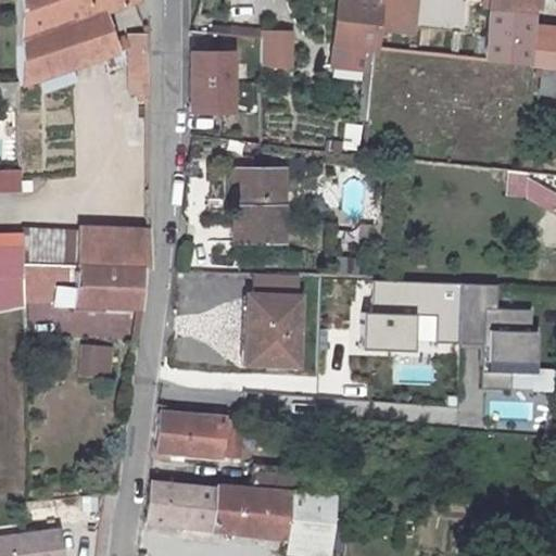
[(100,50),(90,14),(134,0),(17,0),(20,85),(103,58),(100,50)]
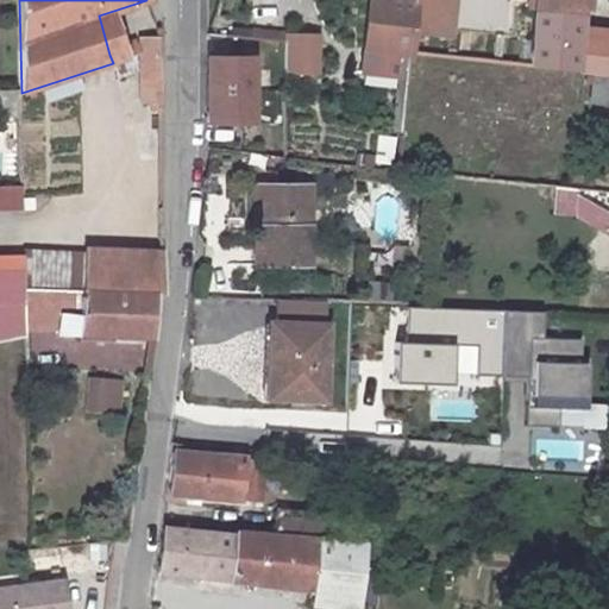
[(409,55),(414,11),(414,1),(397,0),(369,0),(364,49),(409,55)]
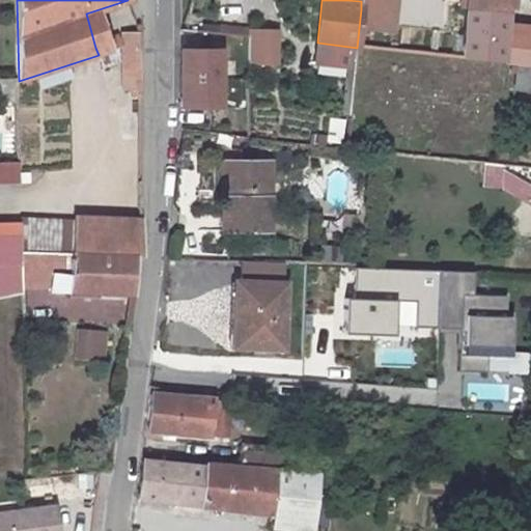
[(361,0),(361,1),(361,9),(395,12),(396,0),(361,0)]
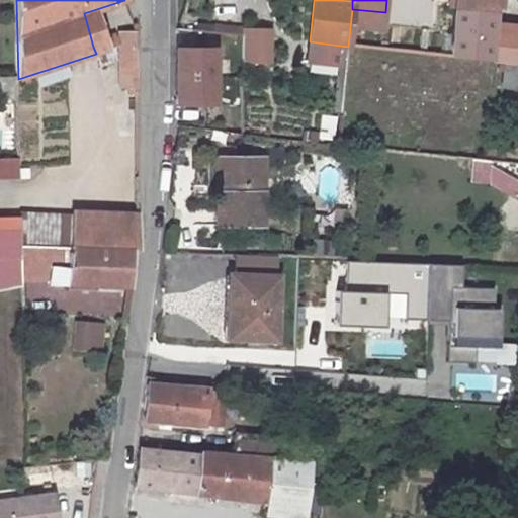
[(490,61),(493,24),(495,8),(454,5),(450,57),(490,61)]
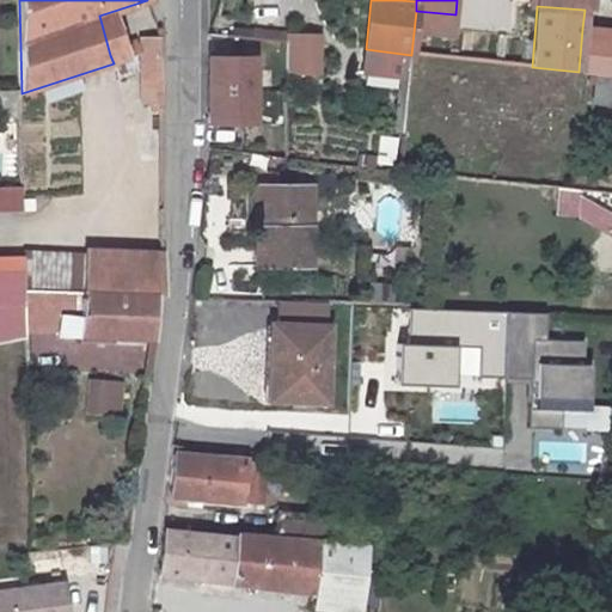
[(611,32),(582,29),(579,72),(597,74),(611,75),(611,32)]
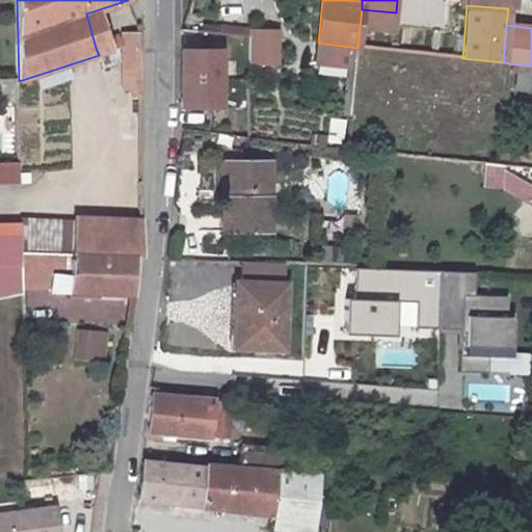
[(276,30),(251,29),(250,60),(276,61),(276,30)]
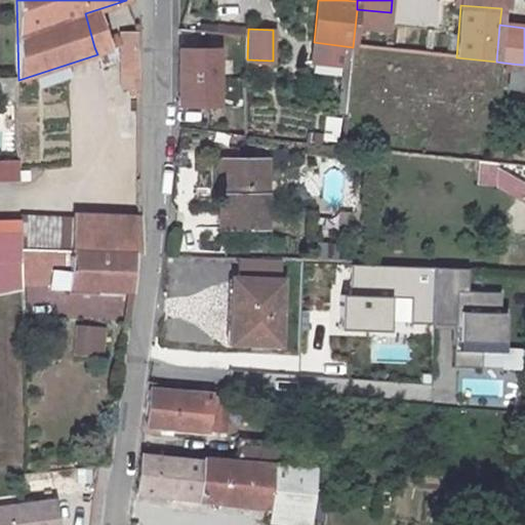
[(122,30),(121,96),(140,96),(140,30),(122,30)]
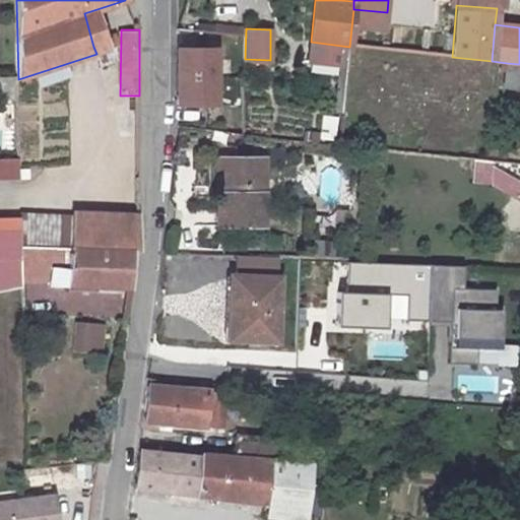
[(96,54),(114,48),(112,41),(93,47),(96,54)]
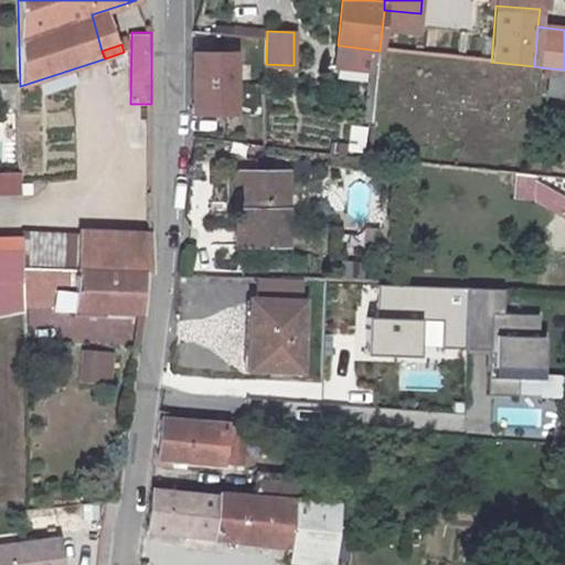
[(380,51),(338,45),(334,67),(377,73),(380,51)]
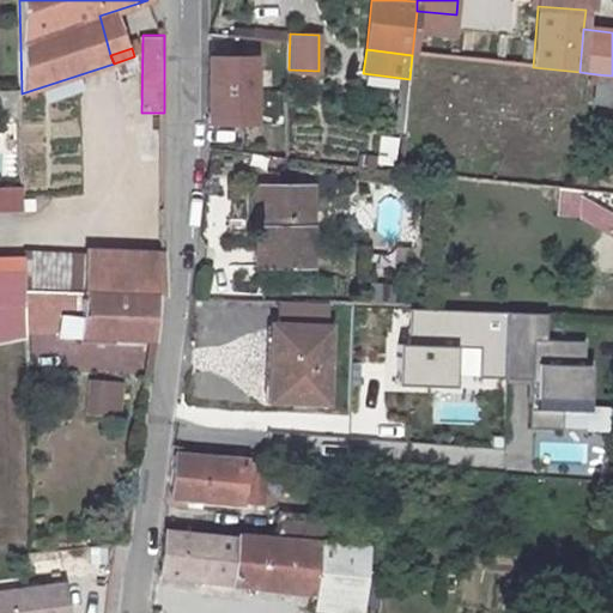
[(255,56),(210,55),(208,126),(255,126),(255,56)]
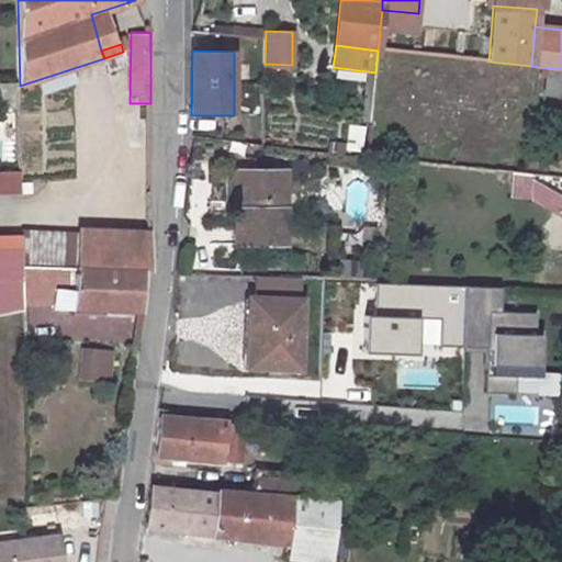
[(109,75),(125,69),(127,63),(123,52),(104,58),(109,75)]
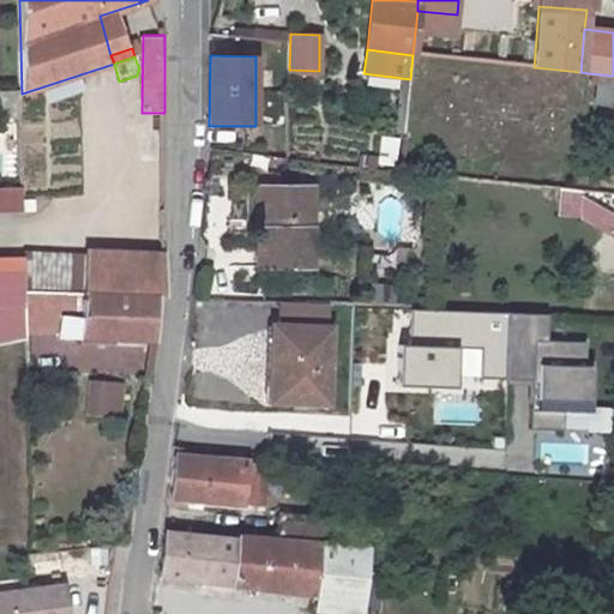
[(613,76),(599,74),(596,102),(613,103),(613,76)]
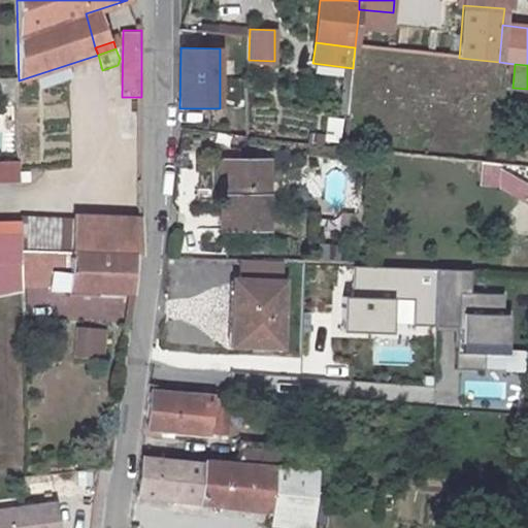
[(3,80),(3,99),(19,99),(19,80),(3,80)]
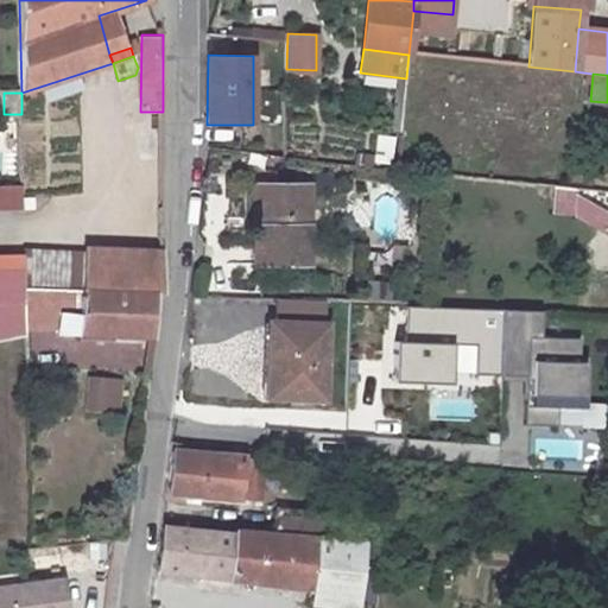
[(374,133),(371,162),(391,164),(393,135),(374,133)]
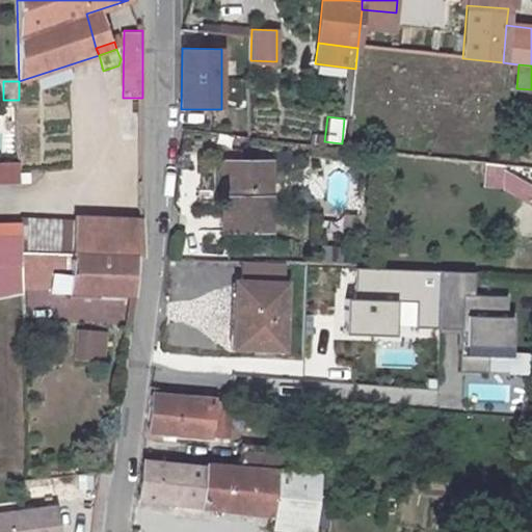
[(531,182),(487,164),(479,183),(530,204),(531,197),(531,182)]
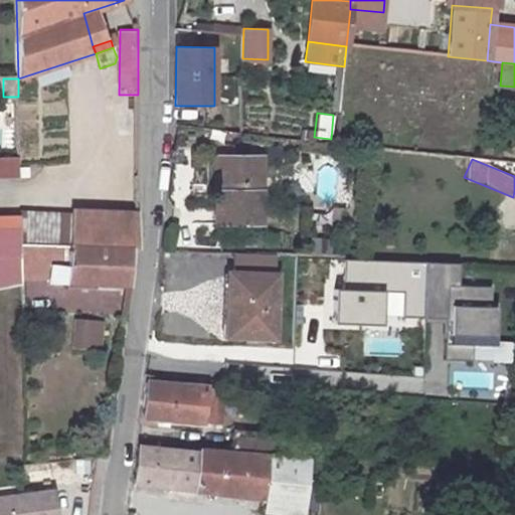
[(219,194),(218,226),(265,228),(267,162),(227,160),(225,195),(219,194)]
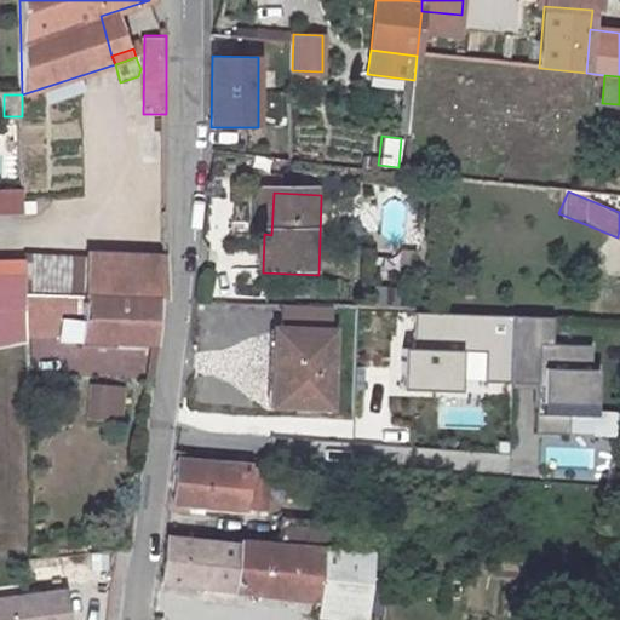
[(87,256),(26,253),(27,276),(27,293),(84,297),(87,256)]
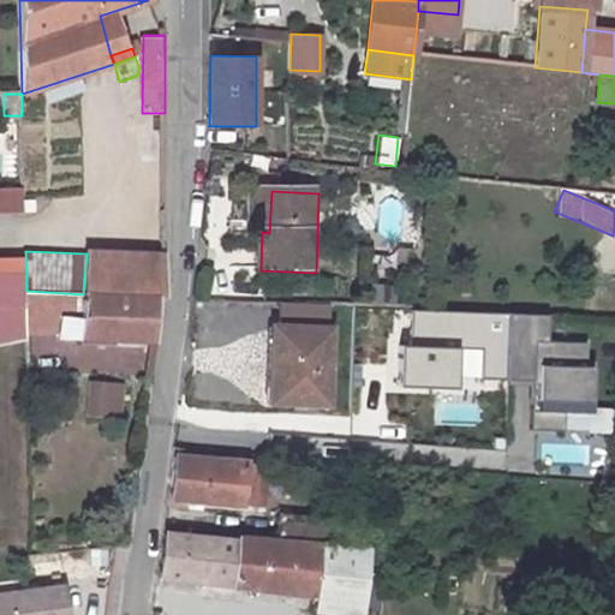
[(159,298),(165,298),(165,257),(87,254),(83,294),(159,298)]
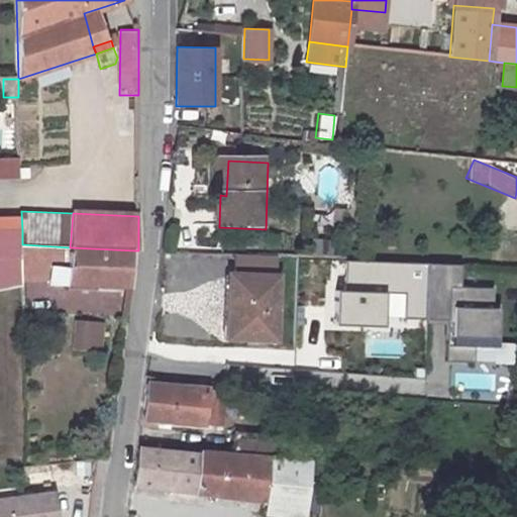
[(0,288),(23,284),(23,268),(22,244),(22,230),(0,231),(0,288)]
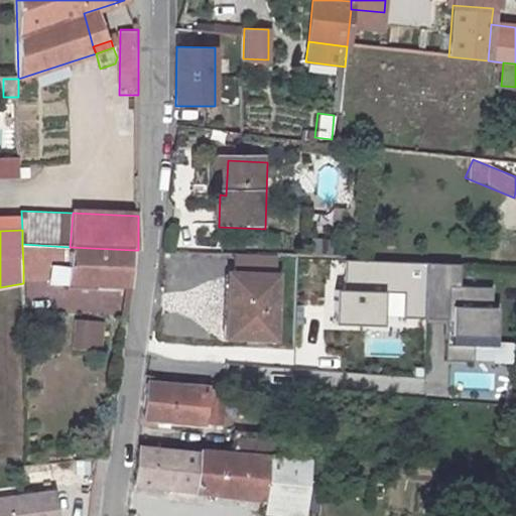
[(23,267),(49,268),(48,281),(129,285),(133,250),(70,247),(22,244),(23,267)]
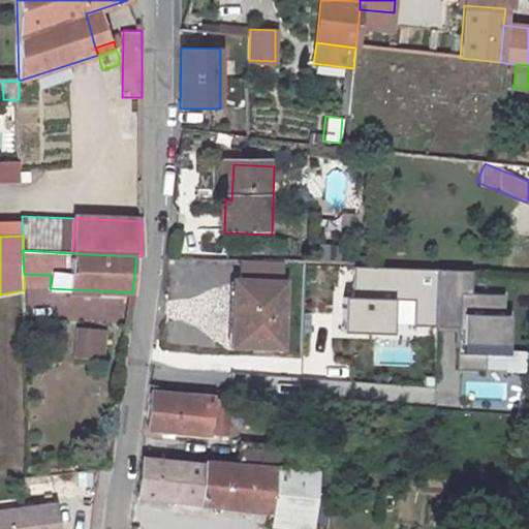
[(242,259),(241,280),(283,283),(284,261),(242,259)]
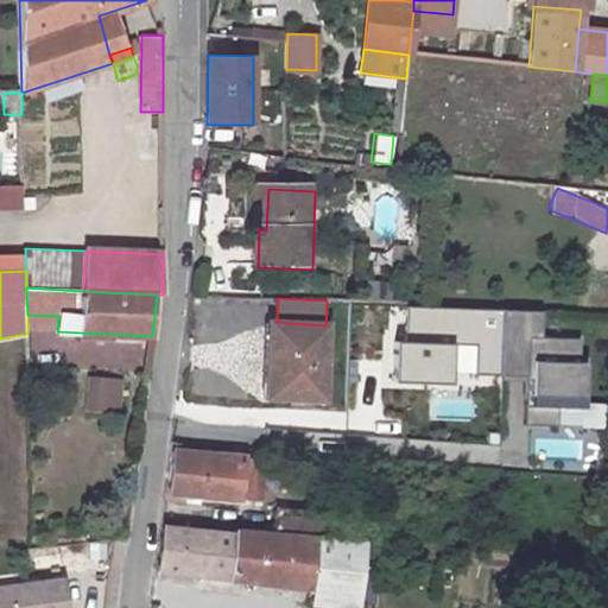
[(540,311),(502,310),(500,377),(531,378),(531,394),(525,394),(524,425),(557,426),(557,409),(584,409),(586,362),(578,362),(578,339),(540,337),(540,311)]
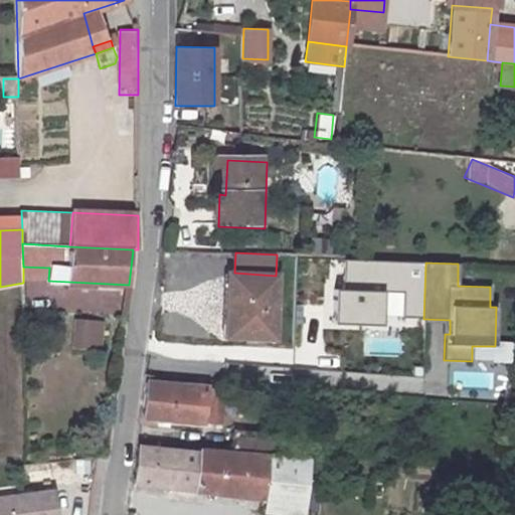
[(336,284),(357,284),(357,269),(336,269),(336,284)]
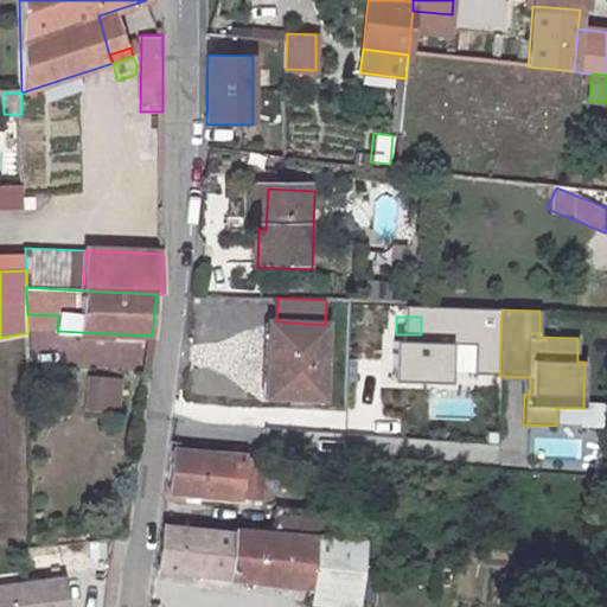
[(269,396),(321,398),(325,325),(276,321),(273,321),(272,345),(266,345),(264,370),(270,371),(269,396)]
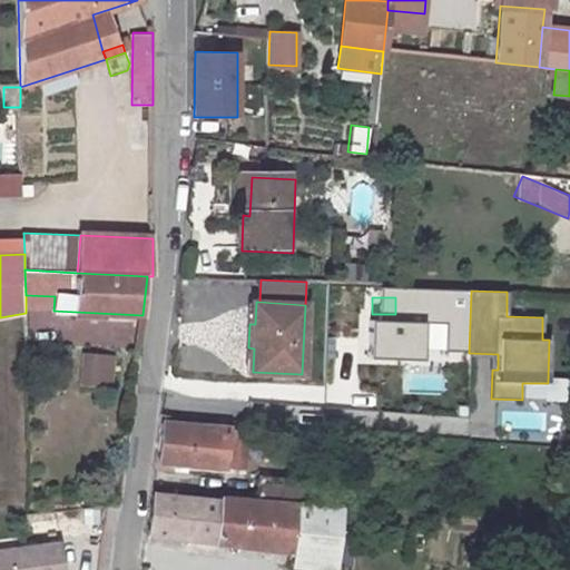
[(77,384),(112,385),(114,354),(79,353),(77,384)]
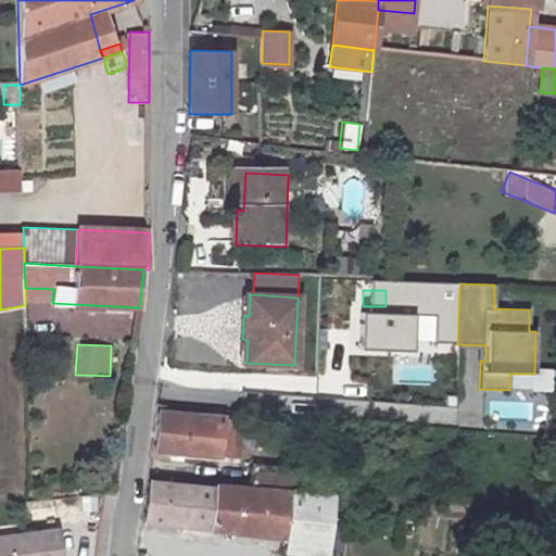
[(239,456),(242,418),(158,413),(153,451),(239,456)]
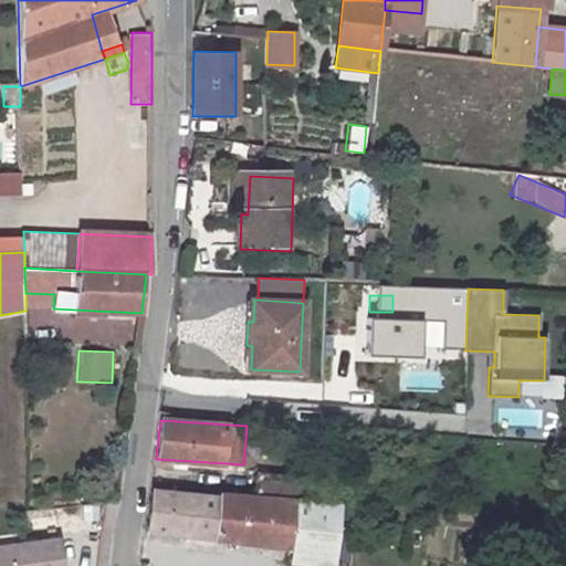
[(332,565),(333,561),(333,559),(335,540),(339,500),(218,490),(217,495),(152,490),(146,531),(291,546),(289,563),(322,565),(332,565)]
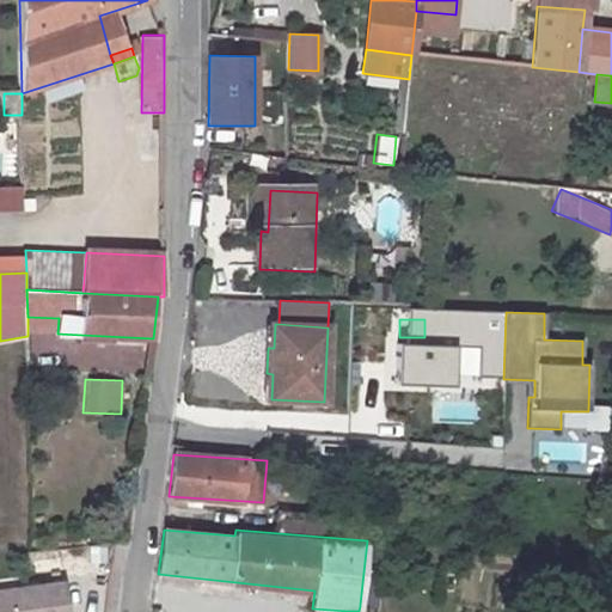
[(0,611),(68,611),(65,579),(0,586),(0,611)]
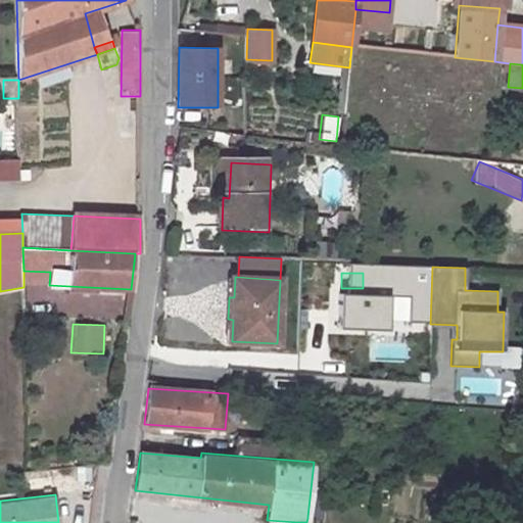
[(310,498),(307,517),(307,518),(318,519),(320,501),(310,498)]
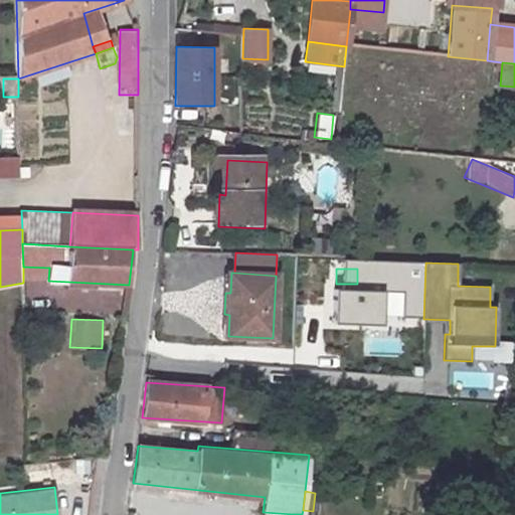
[(140,514),(142,508),(131,506),(129,514),(140,514)]
